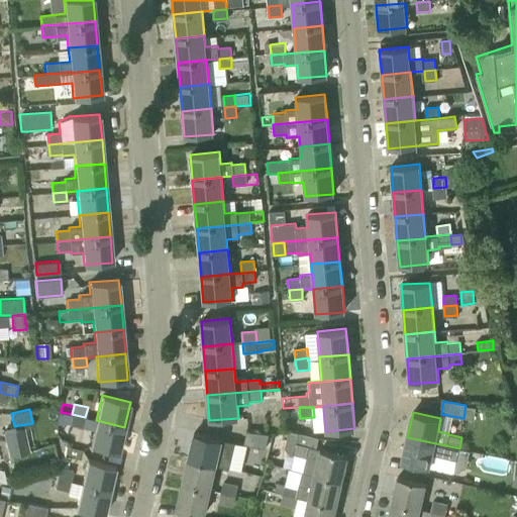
[(64,413),(62,422),(68,424),(71,415),(64,413)]
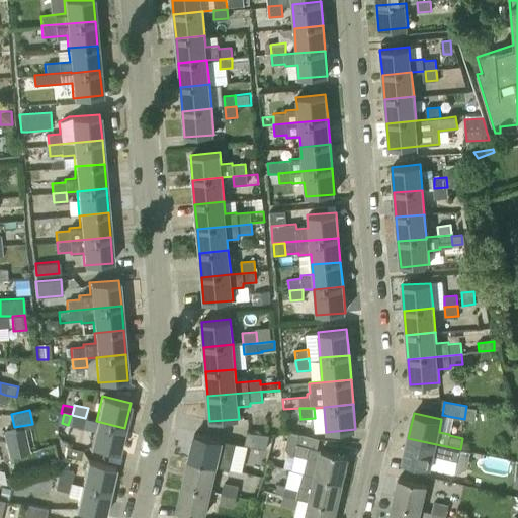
[(83,428),(85,418),(72,415),(69,425),(83,428)]
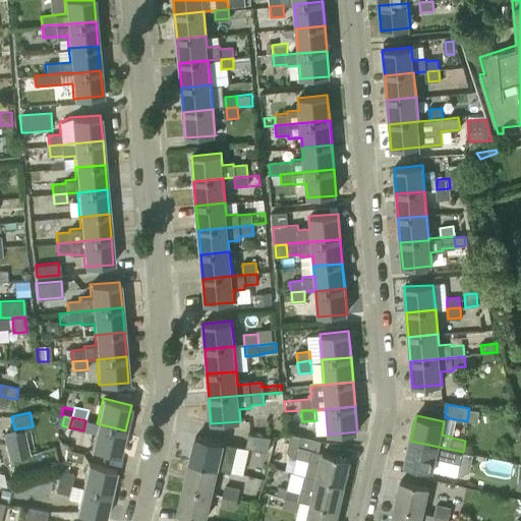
[(119,455),(125,430),(97,423),(91,449),(119,455)]
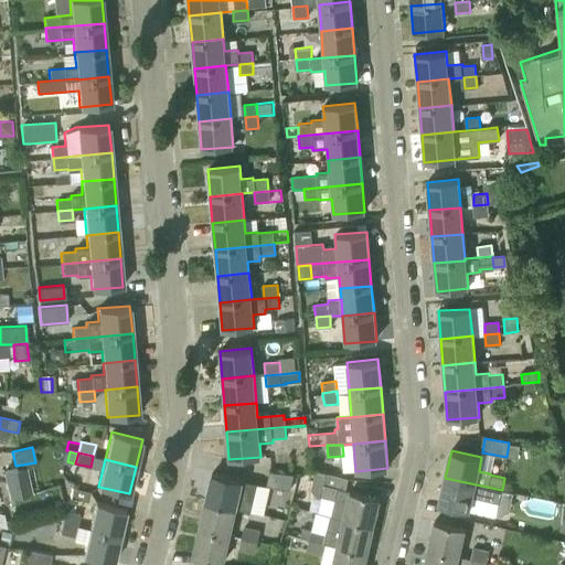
[(9,498),(31,493),(25,467),(3,472),(9,498)]
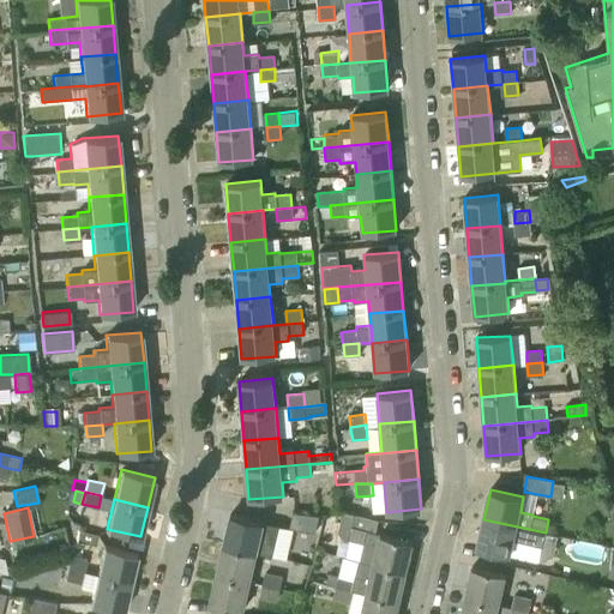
[(293,512),(289,528),(315,533),(319,515),(293,512)]
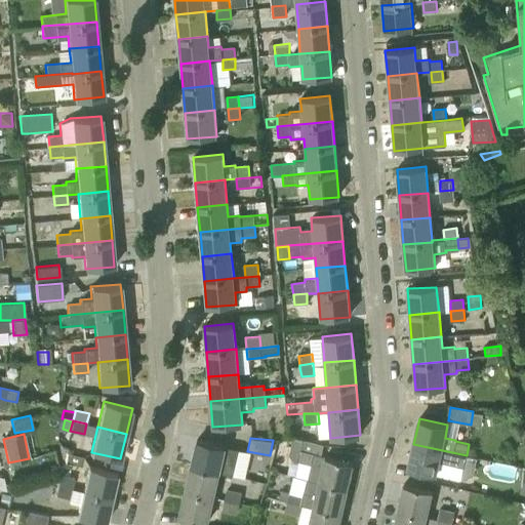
[(318,482),(347,489),(353,462),(321,455),(323,445),(293,438),(289,454),(293,460),(311,465),(310,470),(307,479),(318,482)]
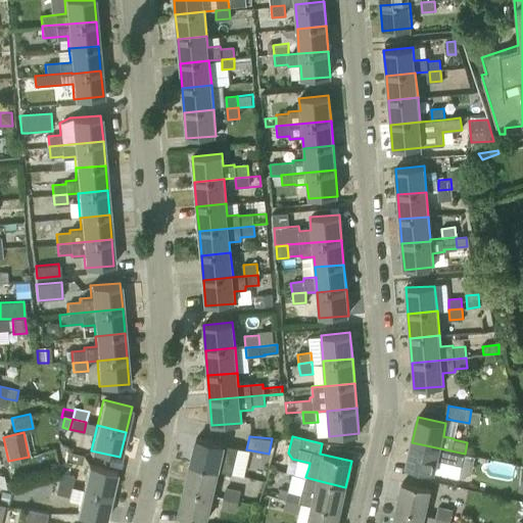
[(190,464),(219,471),(225,444),(196,438),(190,464)]
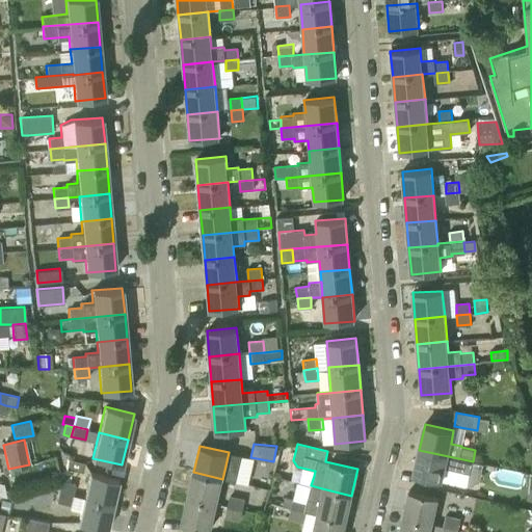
[(470,473),(473,461),(419,450),(414,475),(442,481),(446,467),(470,473)]
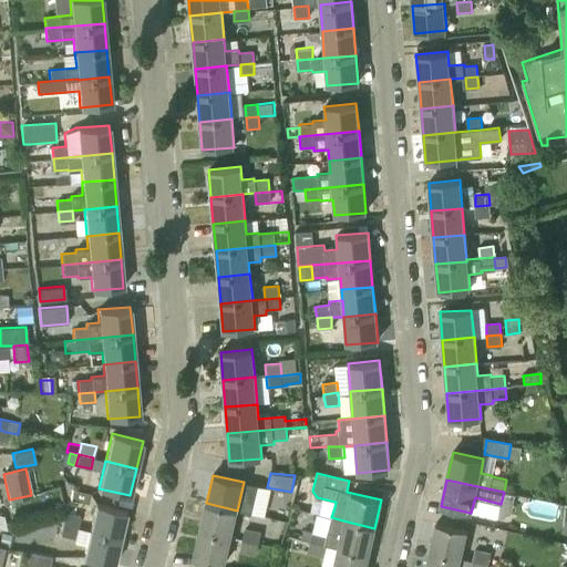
[(230,538),(237,511),(206,503),(199,532),(230,538)]
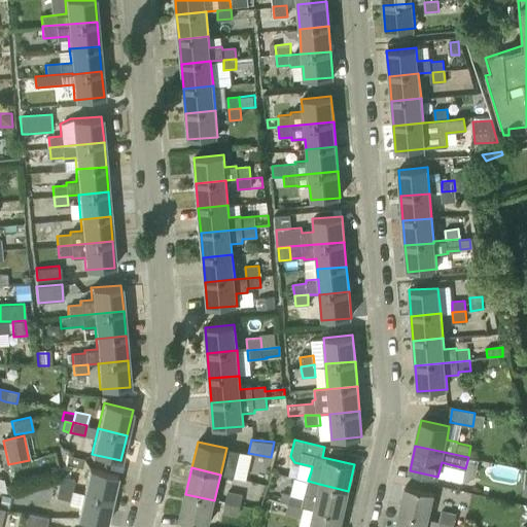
[(82,493),(111,500),(117,475),(89,468),(82,493)]
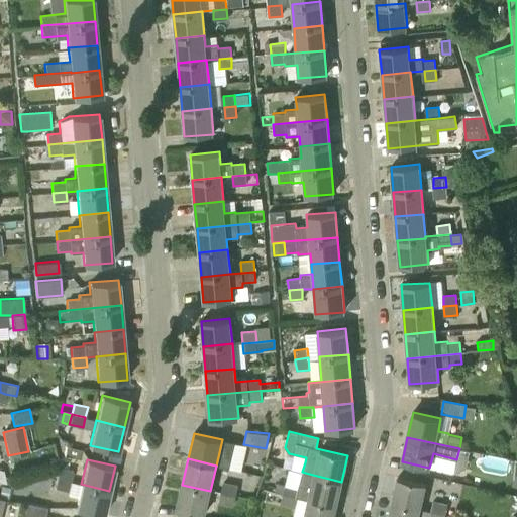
[(60,468),(57,478),(71,481),(73,471),(60,468)]
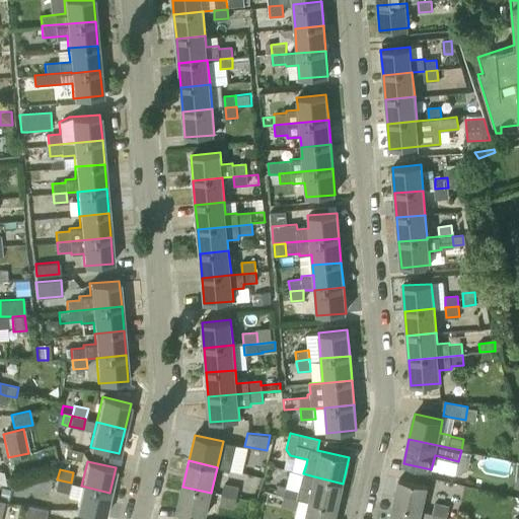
[(337,509),(343,484),(314,476),(303,473),(299,489),(286,486),(284,497),(298,500),(308,502),(337,509)]
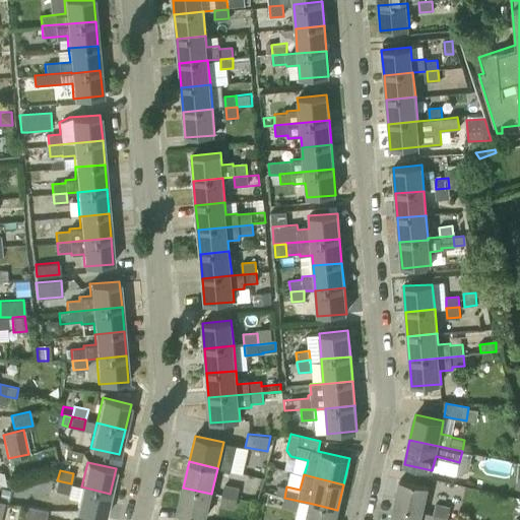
[(394,505),(423,512),(429,486),(400,479),(394,505)]
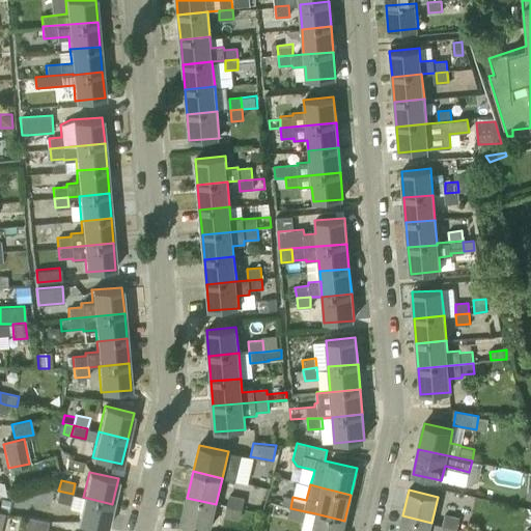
[(72,495),(73,494),(58,491),(56,501),(70,505),(72,495)]
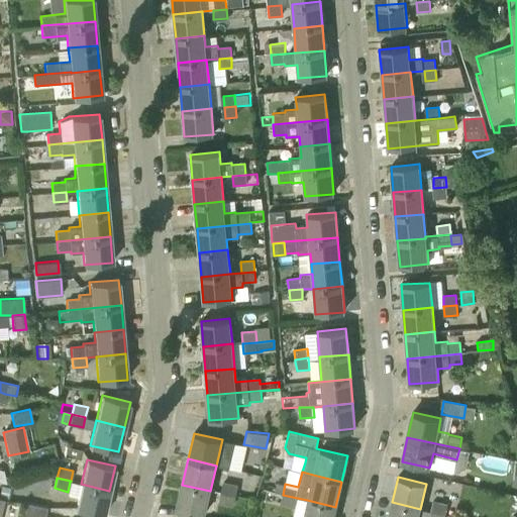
[(220,493),(236,496),(238,485),(223,482),(220,493)]
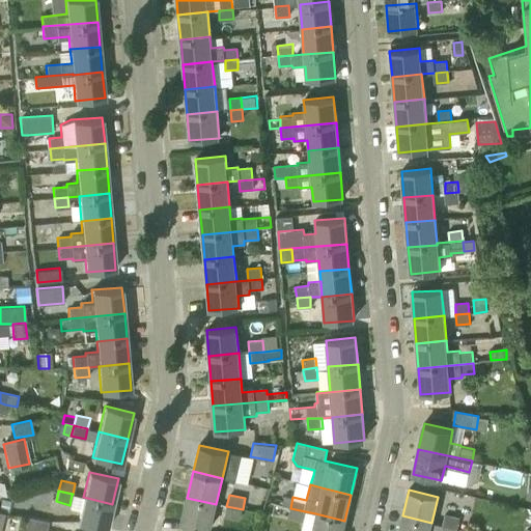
[(106,530),(112,504),(83,497),(77,523),(106,530)]
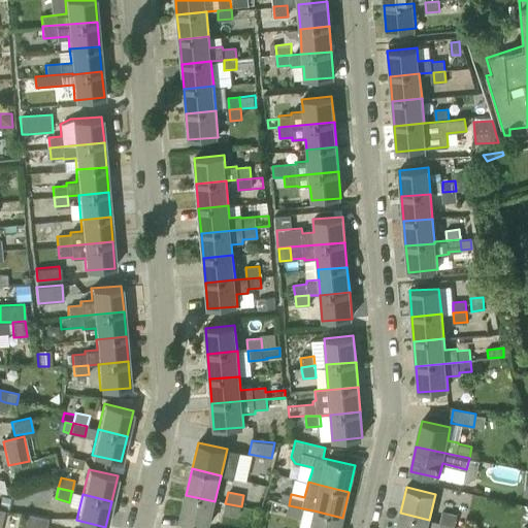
[(209,527),(215,501),(186,495),(180,521),(209,527)]
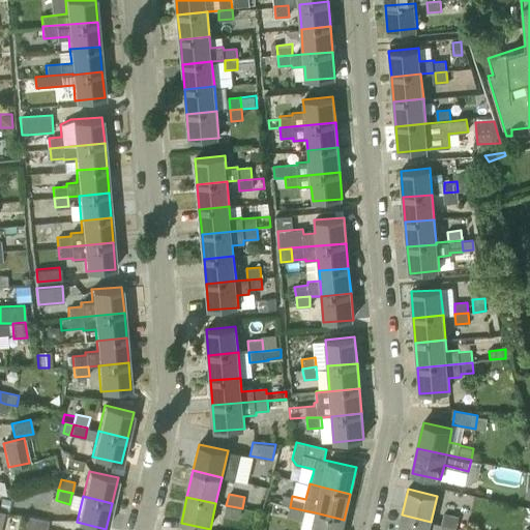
[(2,501),(0,509),(8,511),(10,502),(2,501)]
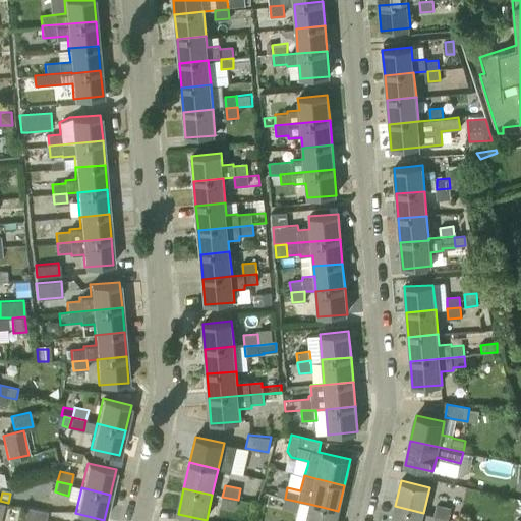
[(26,509),(47,513),(50,500),(30,495),(26,509)]
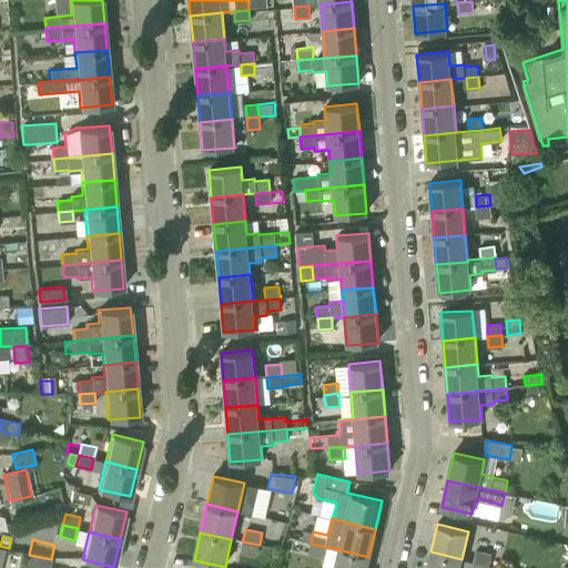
[(326,547),(311,544),(292,539),(290,550),(324,558),(326,547)]
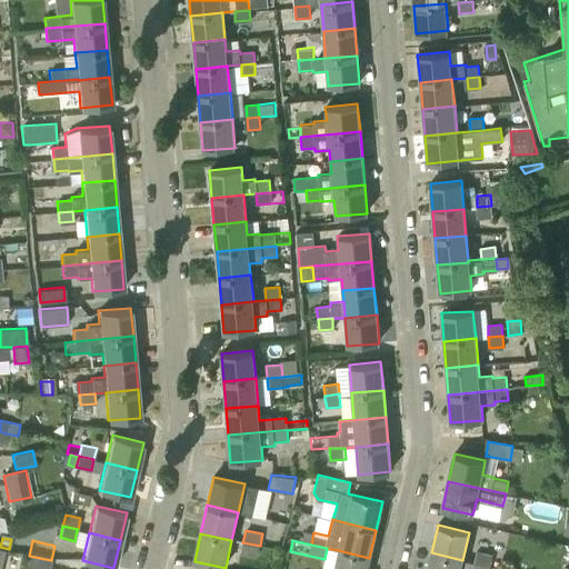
[(258,557),(260,546),(242,542),(240,553),(258,557)]
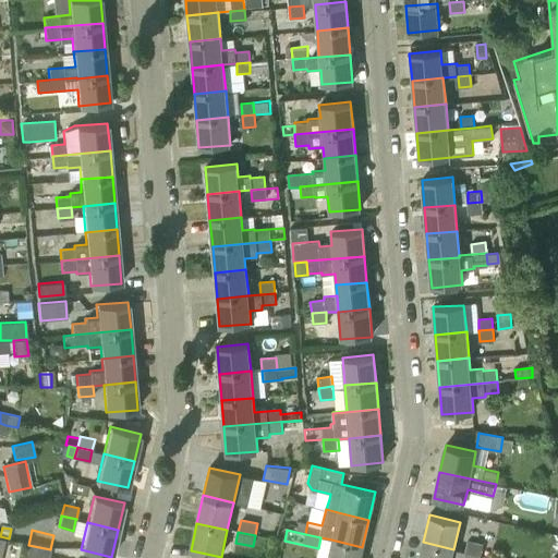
[(359,557),(362,547),(331,540),(326,557),(359,557)]
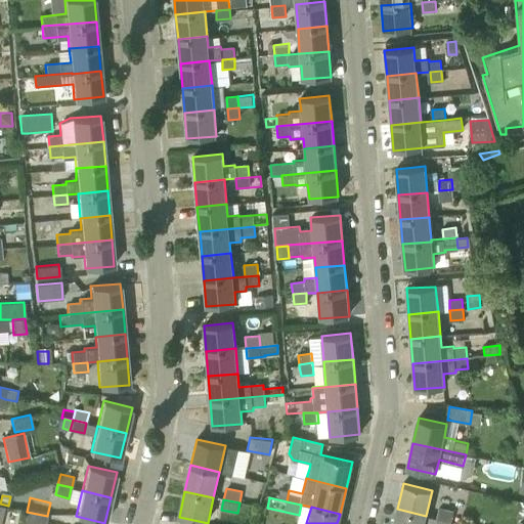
[(438,508),(436,518),(451,521),(453,511),(438,508)]
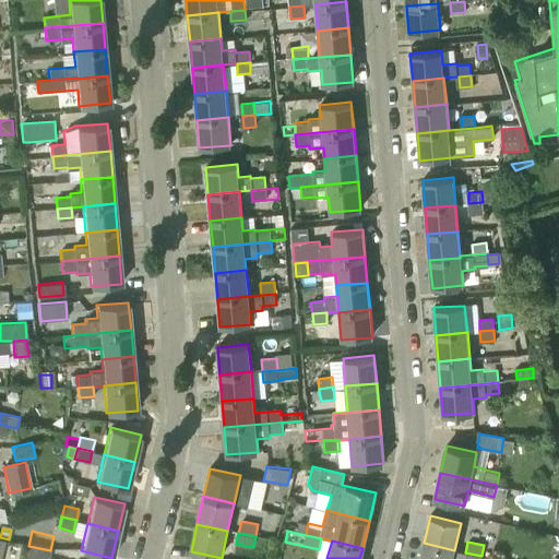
[(480,558),(482,556),(465,552),(454,550),(424,543),(419,558),(480,558)]
